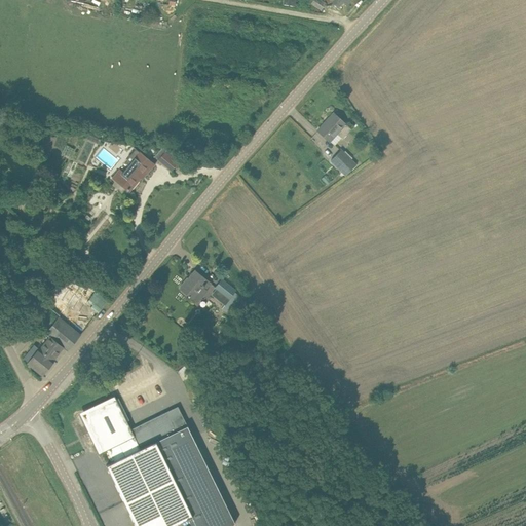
[(312,0),(311,3),(322,10),(326,3),(321,0),(312,0)]
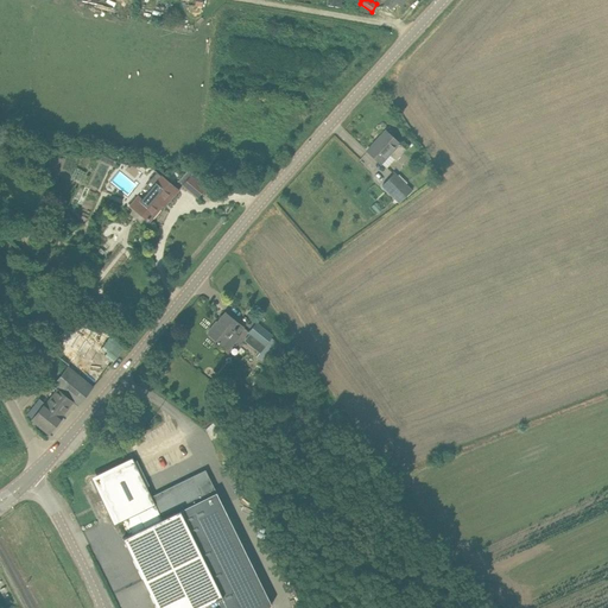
[(367,151),(381,164),(390,154),(397,160),(406,150),(399,144),(385,131),(367,151)]
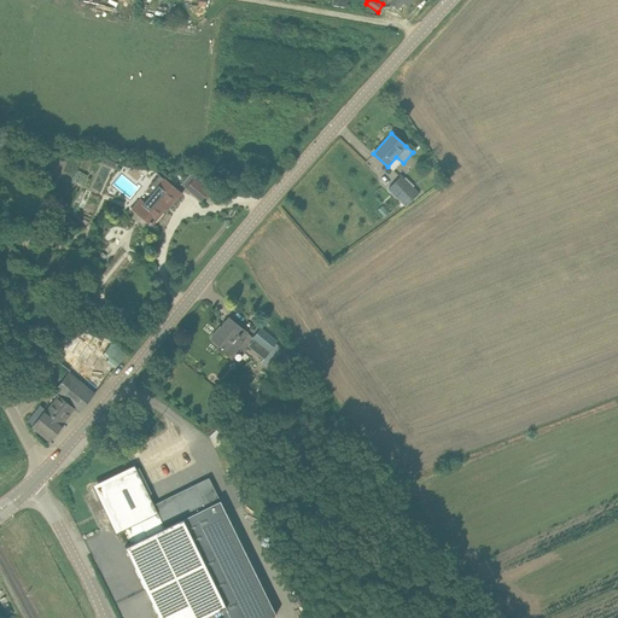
[(118,163),(104,157),(101,163),(116,169),(118,163)]
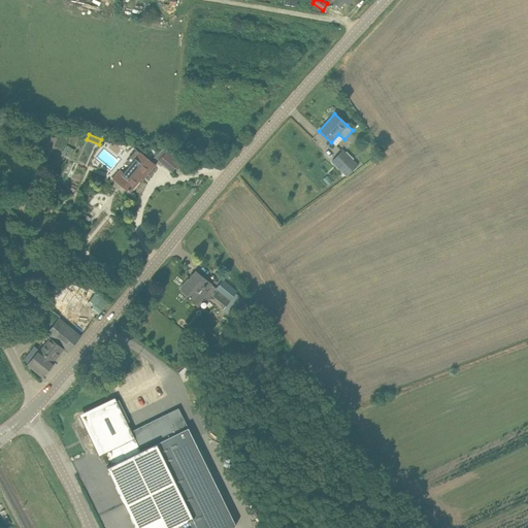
[(164,146),(155,157),(171,171),(180,161),(164,146)]
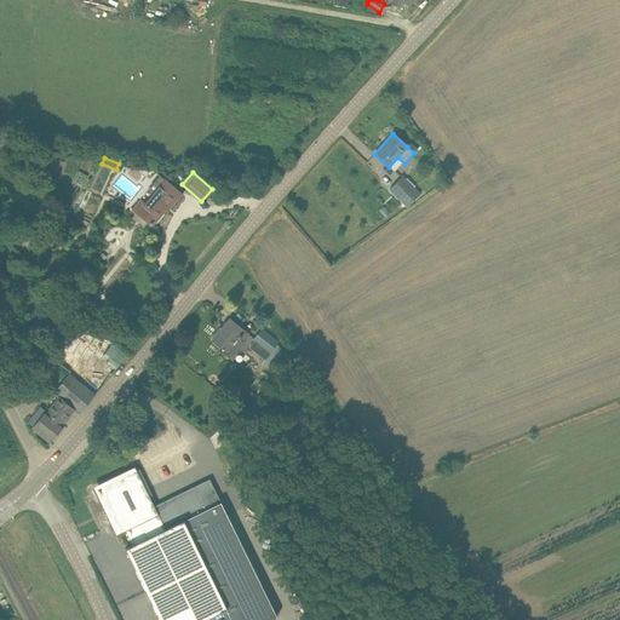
[(141,200),(133,210),(153,225),(170,206),(171,207),(182,194),(160,176),(147,191),(150,195),(144,202),(141,200)]
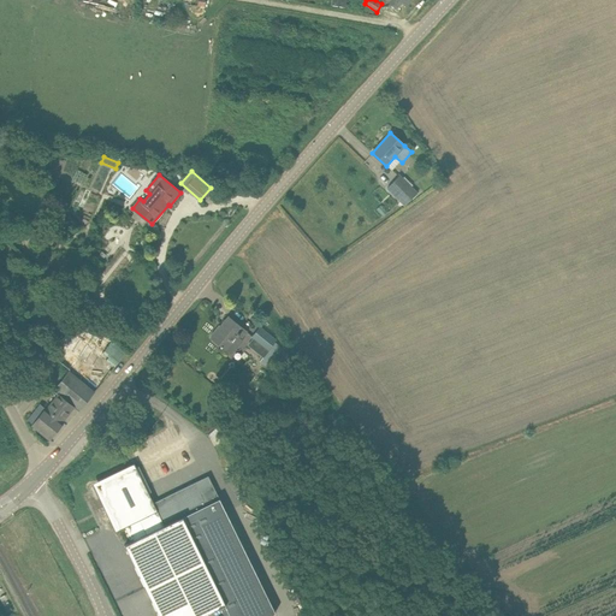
[(392,183),(410,200),(416,193),(400,176),(392,183)]
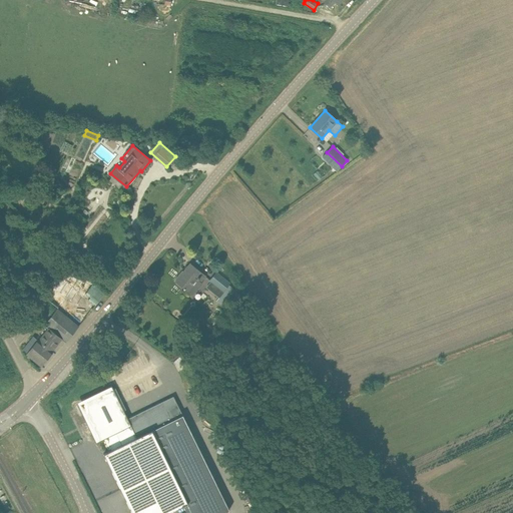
[(57,309),(78,327),(86,317),(65,300),(74,289),(95,305),(95,306),(105,293),(67,263),(41,295),(57,309)]
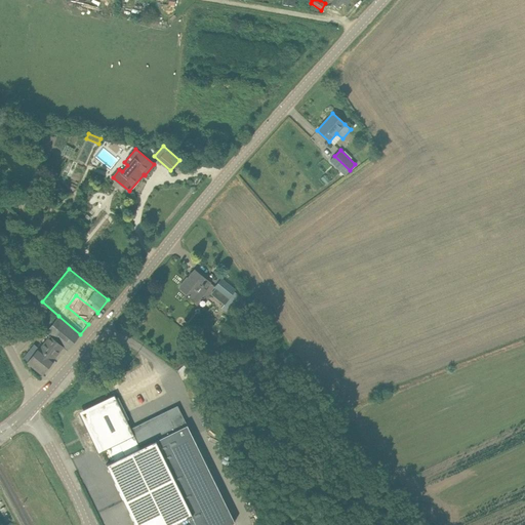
[(188,294),(188,295),(189,296),(189,295),(193,298),(202,287),(205,289),(210,282),(195,270),(179,288),(188,294)]
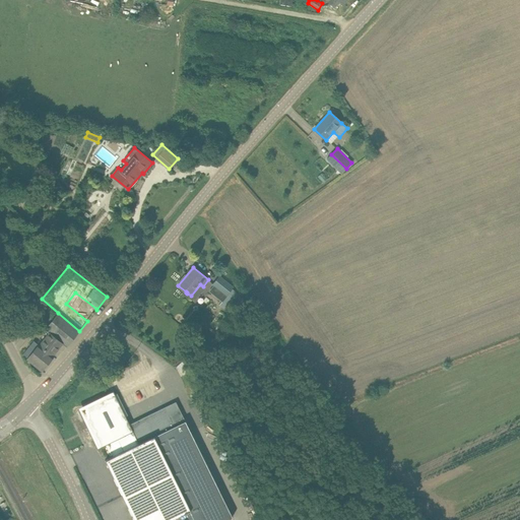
[(219,277),(213,285),(224,295),(232,286),(219,277)]
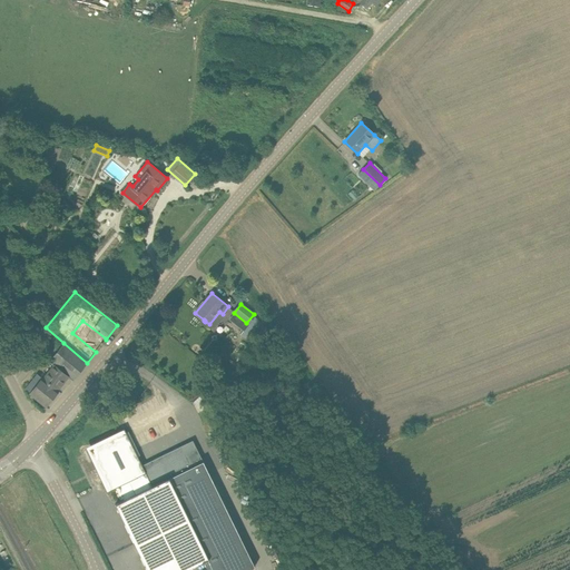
[(74,381),(87,363),(64,343),(49,362),(53,365),(43,379),(42,377),(41,377),(37,374),(25,389),(30,393),(29,393),(46,406),(58,391),(69,377),(74,381)]
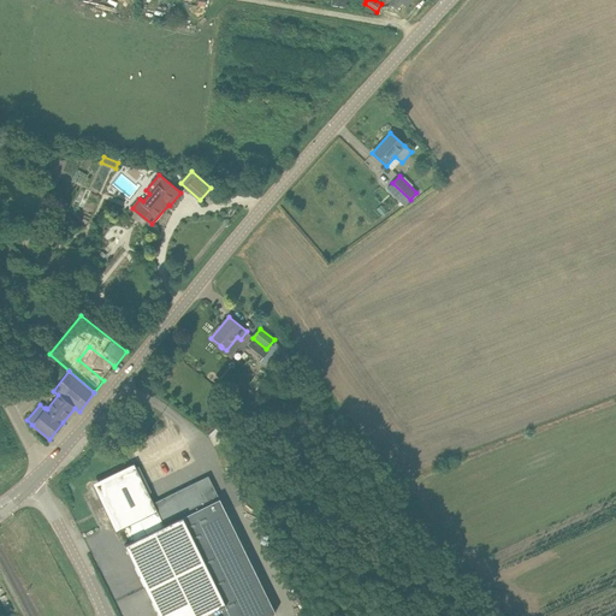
[(106,491),(98,496),(116,533),(125,528),(132,542),(125,545),(160,615),(197,615),(224,603),(230,615),(266,615),(274,611),(208,477),(153,503),(136,467),(102,483),(106,491)]
